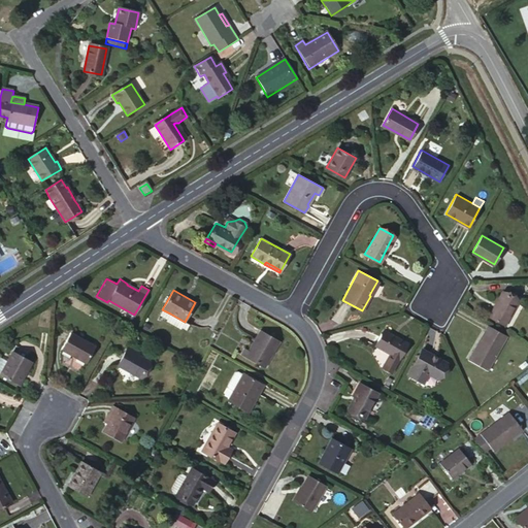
[(502,292),(488,316),(505,325),(519,300),(502,292)]
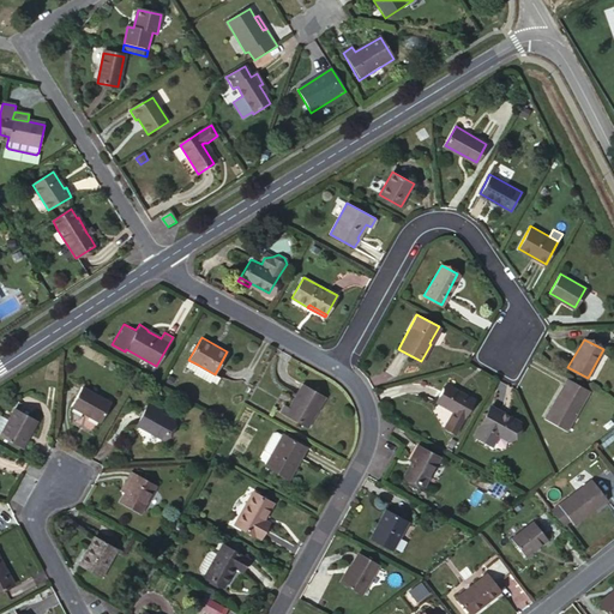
[(193,373),(198,365),(188,360),(185,368),(193,373)]
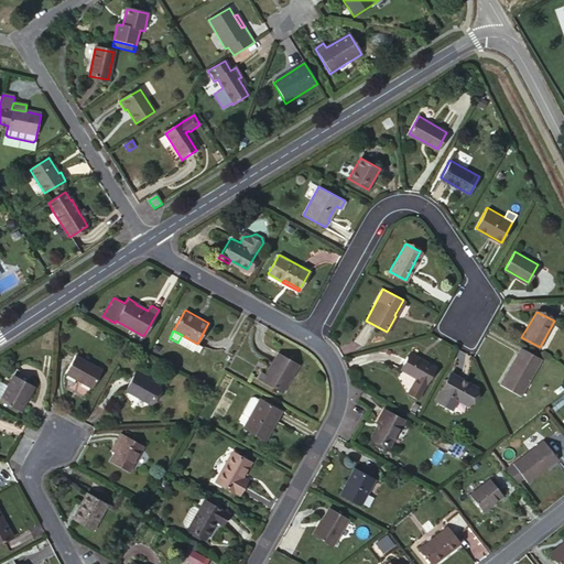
[(197,344),(182,335),(177,343),(176,344),(192,353),(194,350),(197,344)]
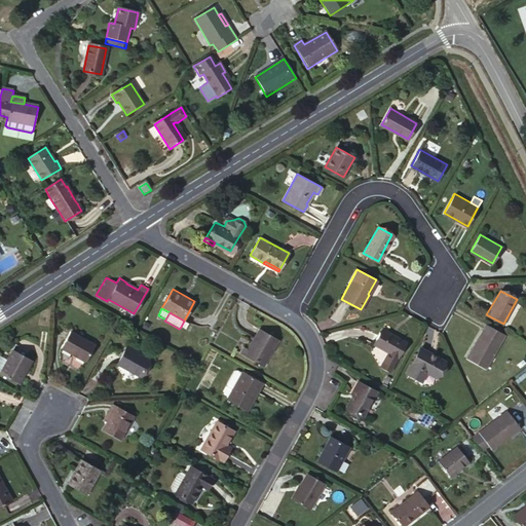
[(189,324),(184,321),(181,327),(185,330),(189,324)]
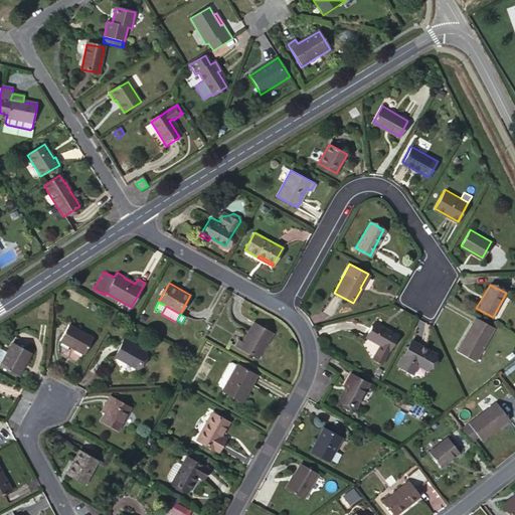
[(494,326),(476,316),(457,350),(475,361),(494,326)]
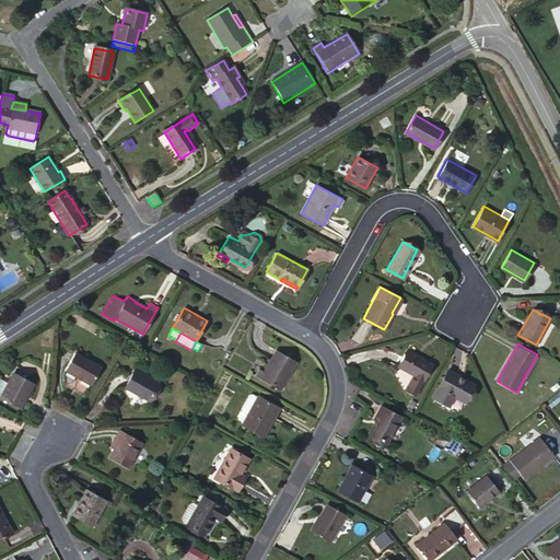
[(255,375),(280,388),(295,361),(276,350),(264,371),(259,369),(255,375)]
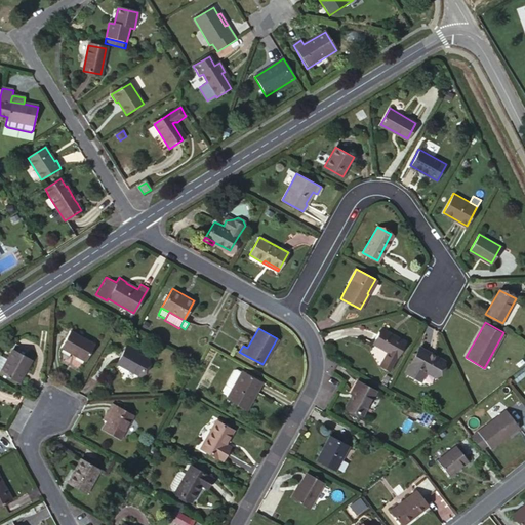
[(405,341),(381,328),(373,342),(388,351),(380,365),(390,370),(405,341)]
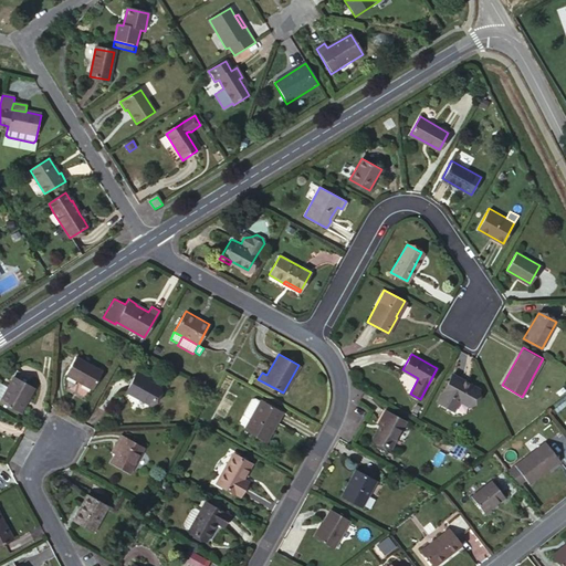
[(75,355),(65,373),(92,389),(103,370),(75,355)]
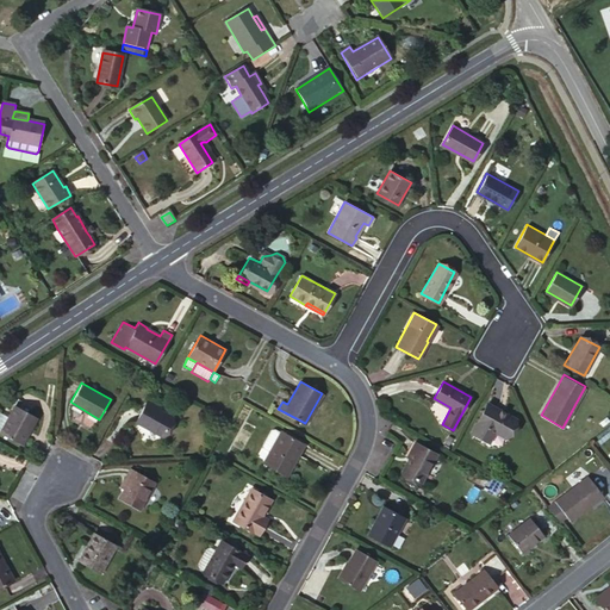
[(156,408),(157,405),(149,400),(136,421),(162,436),(173,418),(160,410),(156,408)]
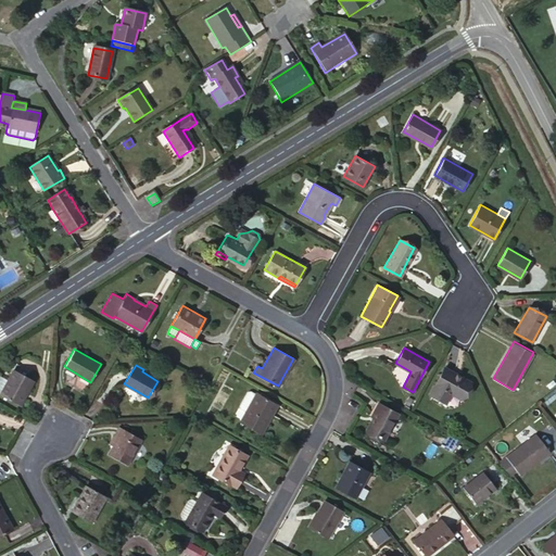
[(454,377),(456,374),(445,368),(430,393),(445,403),(451,393),(460,399),(468,386),(454,377)]
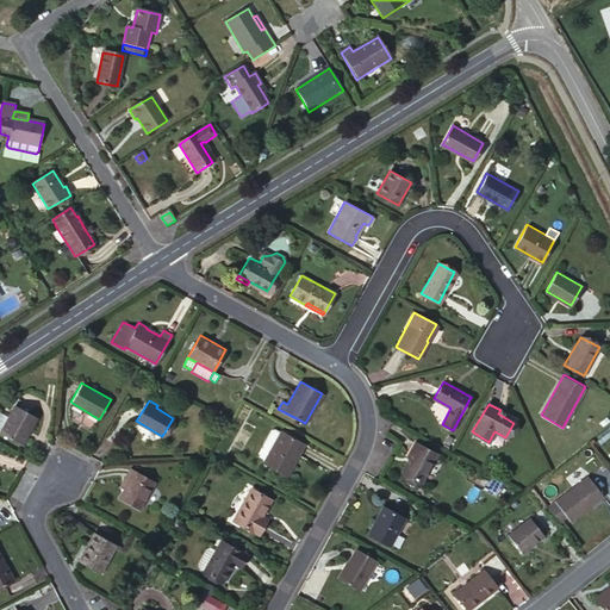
[(8,416),(0,431),(0,433),(22,444),(37,417),(14,405),(8,416)]
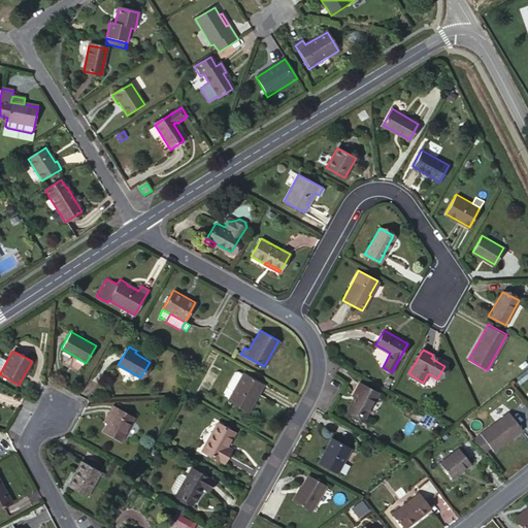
[(447,363),(433,355),(431,358),(444,366),(447,363)]
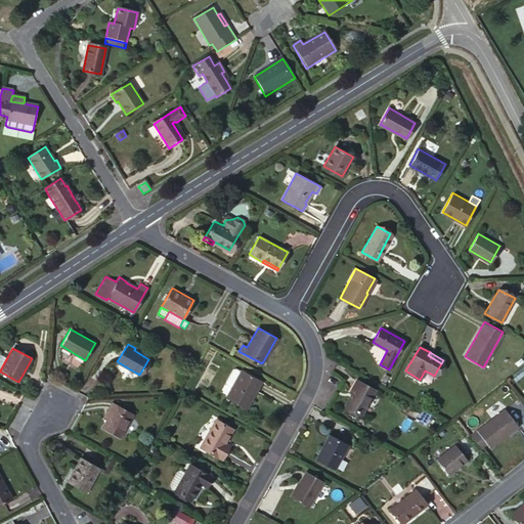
[(523,373),(523,367),(510,380),(512,383),(523,373)]
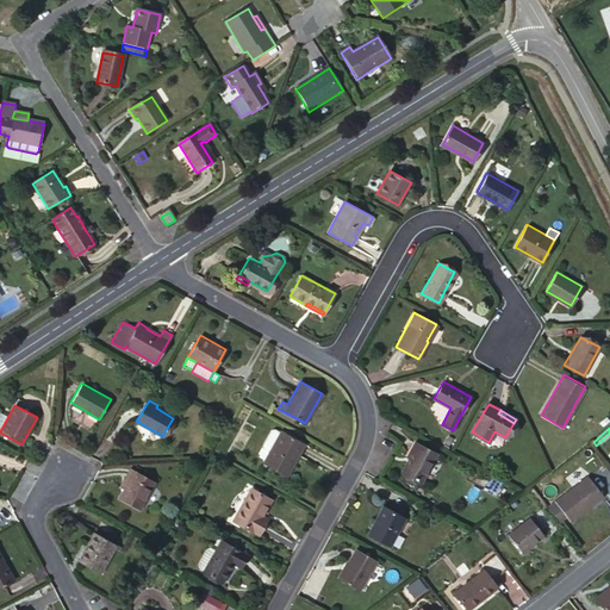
[(272,430),(263,446),(263,449),(271,452),(281,433),(274,429),(272,430)]
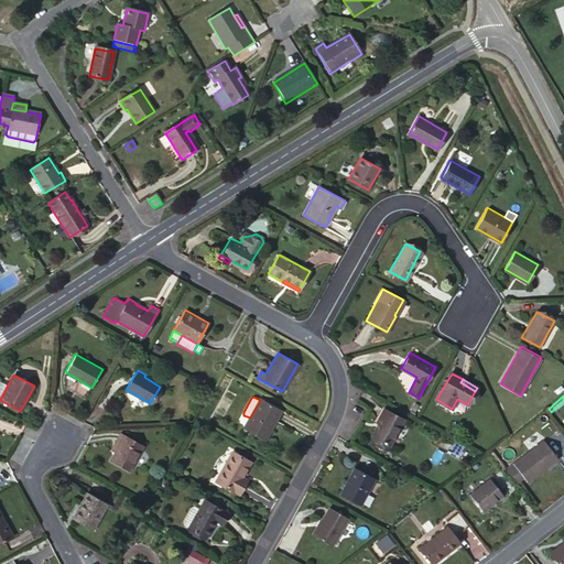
[(281,410),(260,398),(260,400),(250,418),(243,429),(264,441),(281,410)]
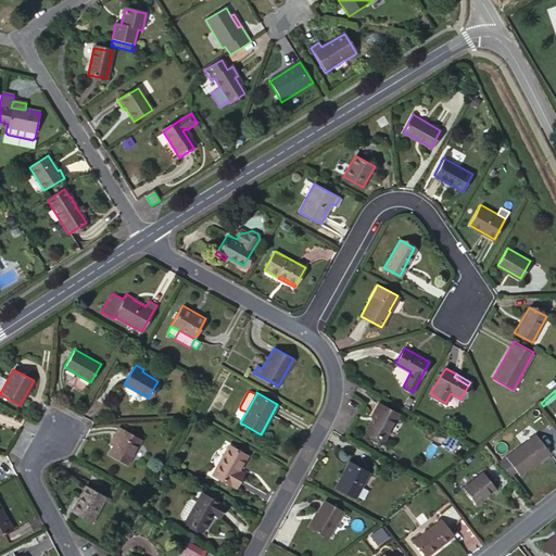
[(375,415),(374,417),(367,430),(383,439),(397,414),(378,403),(371,413),(375,415)]
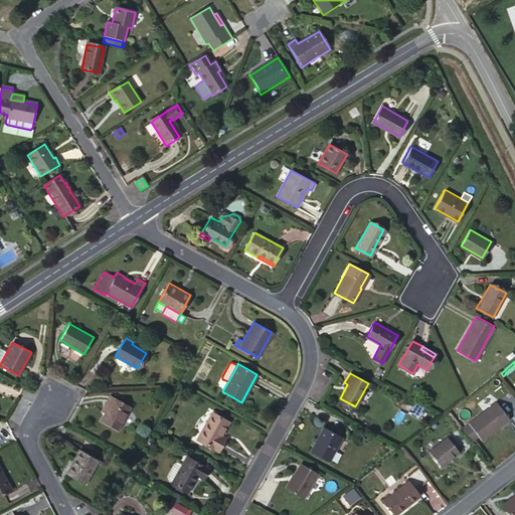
[(102,411),(104,413),(114,397),(111,395),(102,411)]
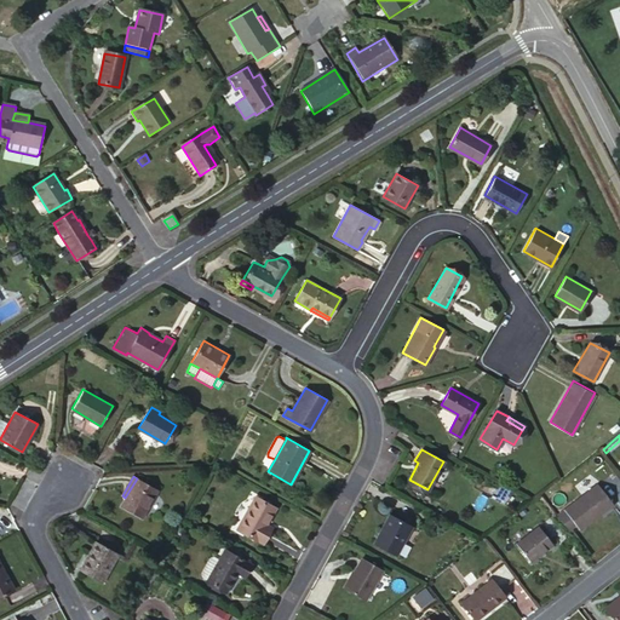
[(137,478),(125,498),(120,506),(142,518),(158,489),(137,478)]
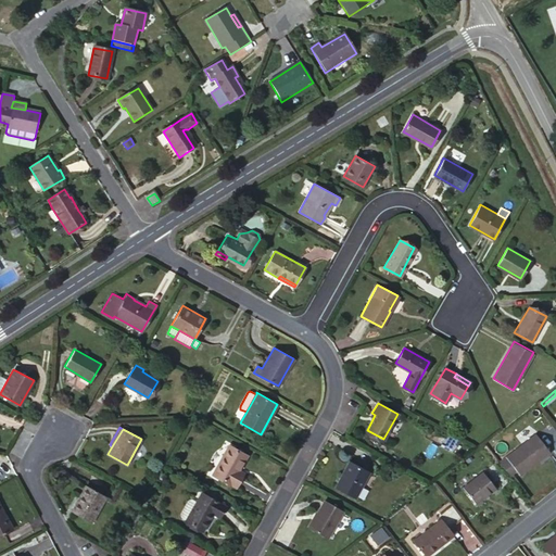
[(500,462),(510,476),(517,470),(520,475),(550,452),(535,433),(500,462)]
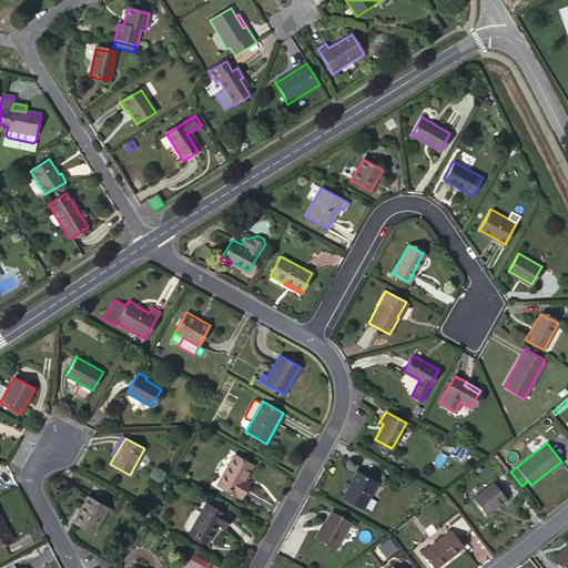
[(242,484),(243,480),(252,466),(233,456),(217,484),(242,498),(247,487),(242,484)]
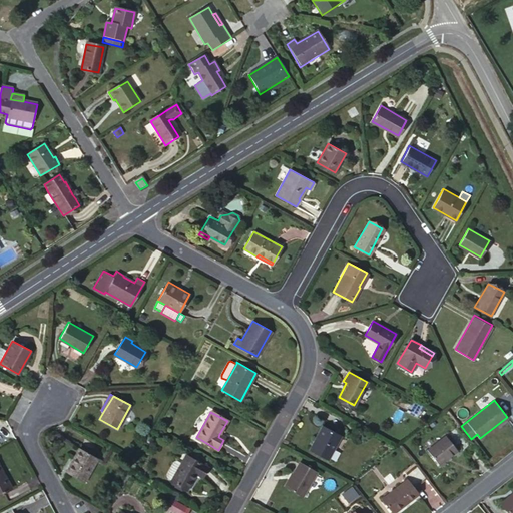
[(322,425),(309,448),(329,459),(341,435),(322,425)]
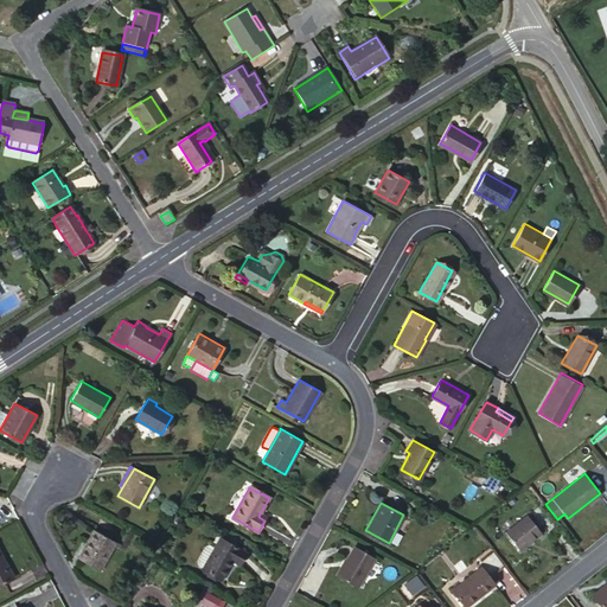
[(506,531),(519,549),(542,532),(534,523),(536,522),(547,536),(555,529),(556,528),(540,506),(506,531)]
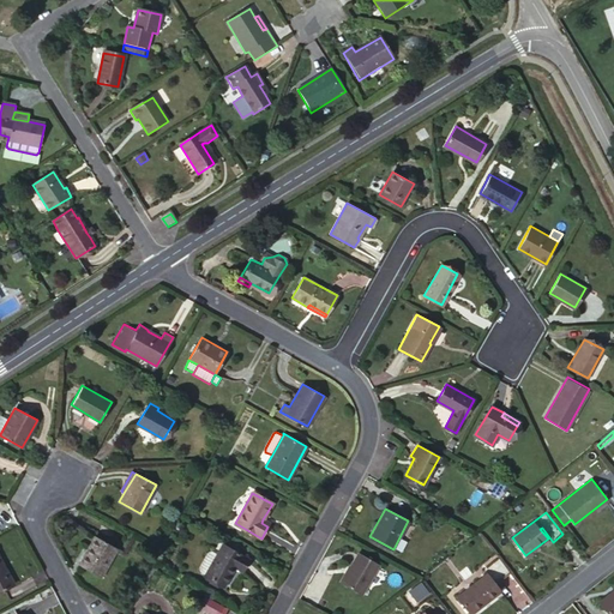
[(563,534),(561,535),(576,552),(581,548),(567,530),(563,534)]
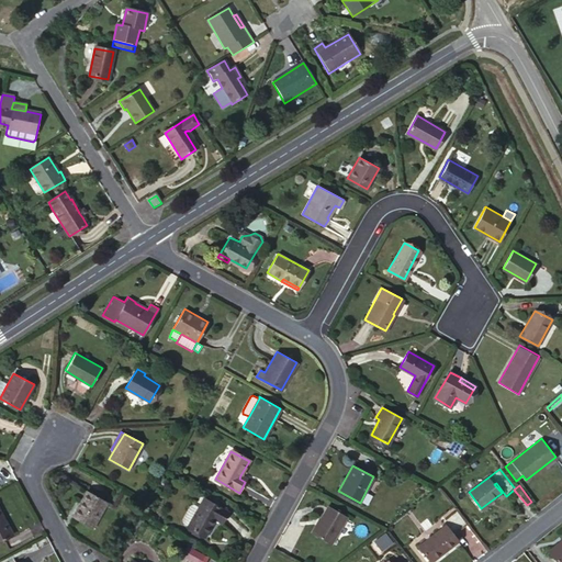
[(87,491),(71,517),(92,528),(107,502),(87,491)]
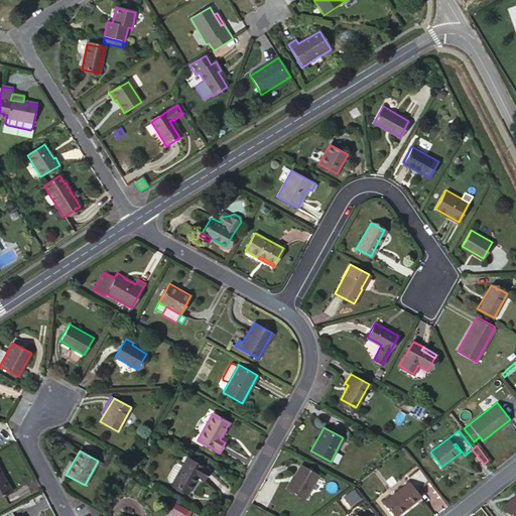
[(181,466),(173,482),(172,484),(188,493),(198,477),(204,480),(209,470),(186,457),(181,466)]
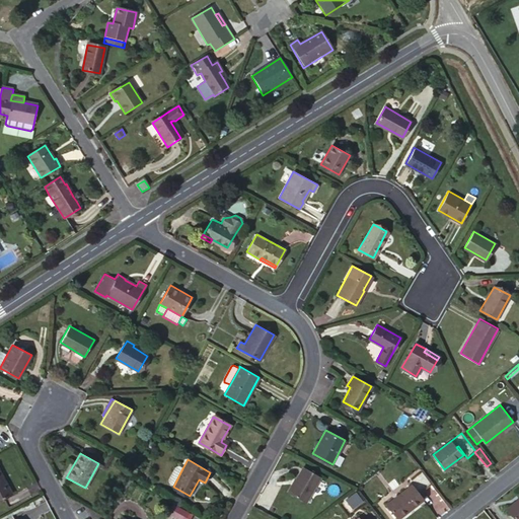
[(170,483),(174,485),(182,468),(178,466),(175,467),(169,478),(170,483)]
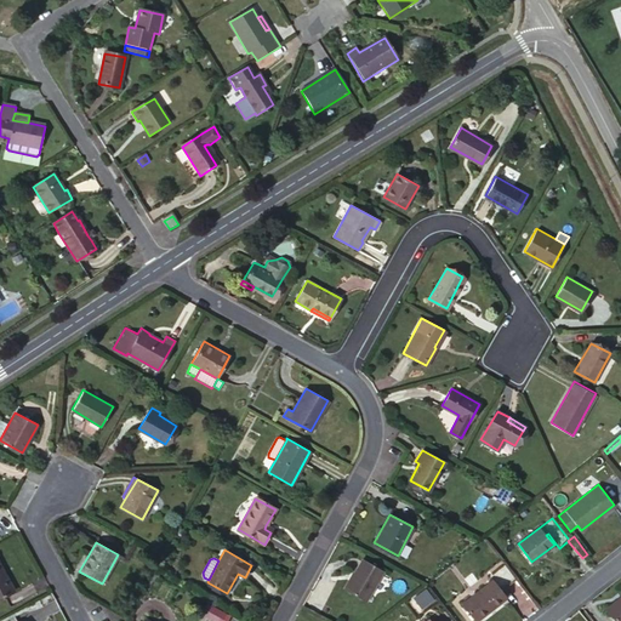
[(382,570),(362,558),(351,580),(348,579),(343,588),(365,600),(382,570)]
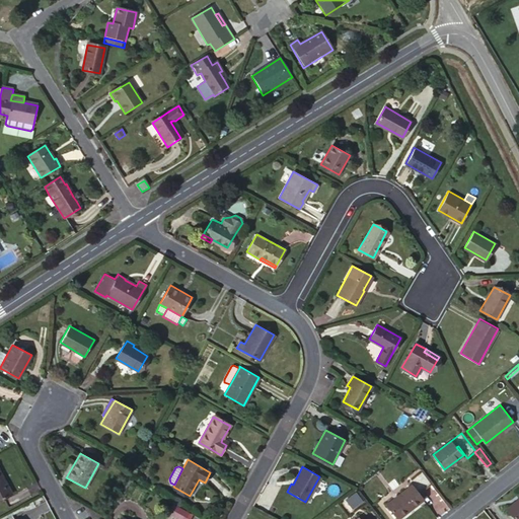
[(420,493),(432,484),(422,471),(410,480),(412,484),(385,504),(396,518),(399,518),(424,500),(420,493)]
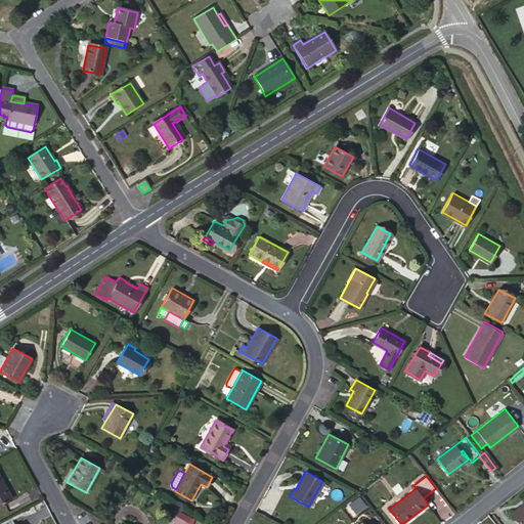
[(0,504),(12,497),(0,477),(0,504)]
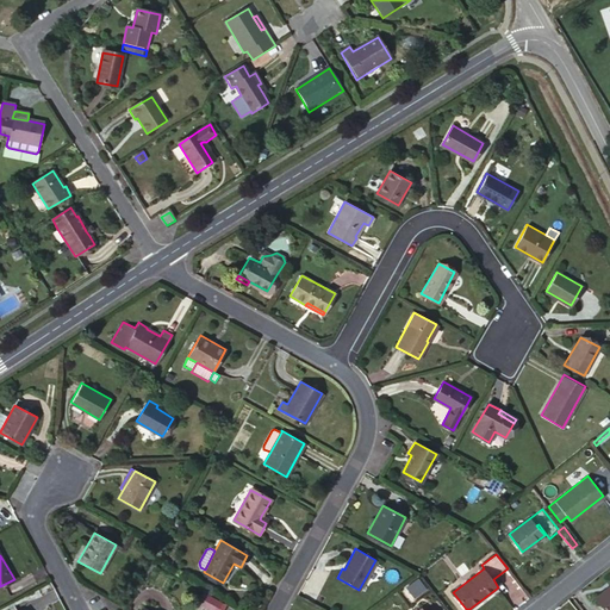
[(609,609),(609,585),(595,597),(604,609),(609,609)]
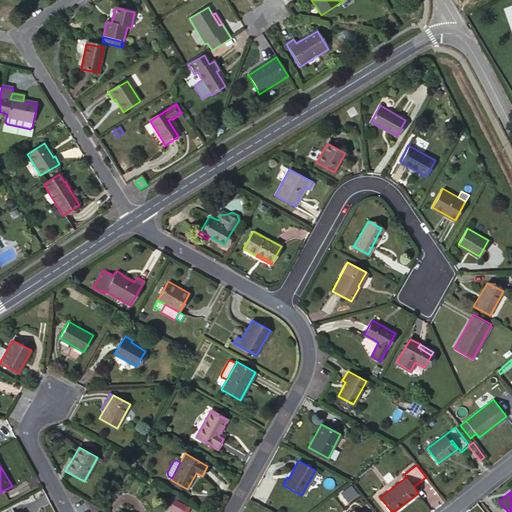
[(175,500),(170,508),(177,511),(190,511),(191,510),(175,500)]
